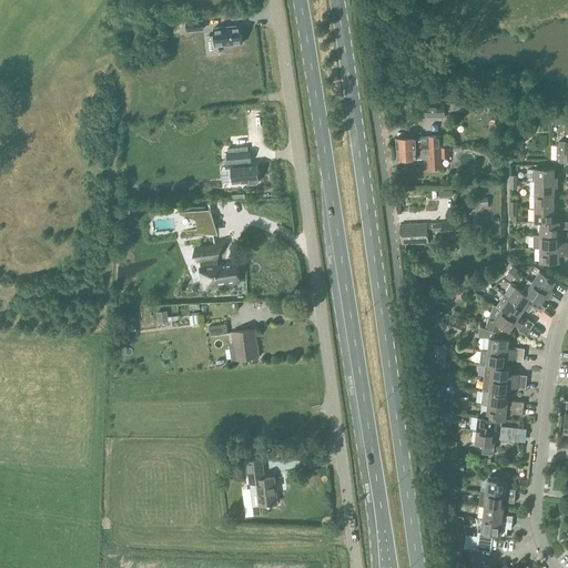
[(203,29),(202,21),(186,22),(188,31),(203,29)]
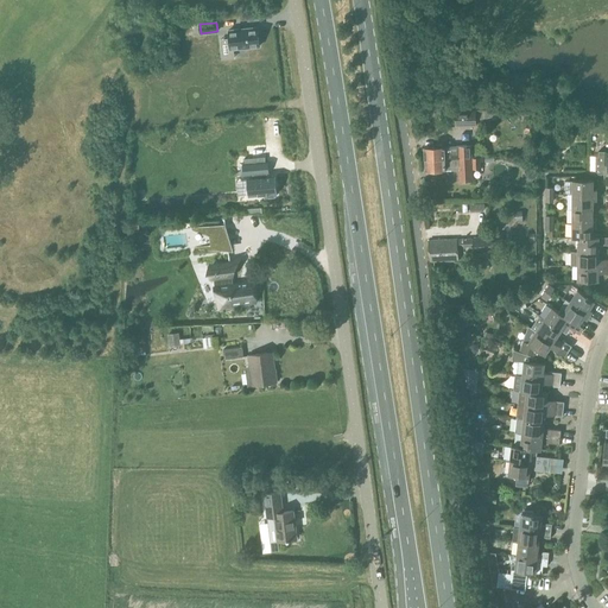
[(229,30),(230,49),(259,46),(258,27),(229,30)]
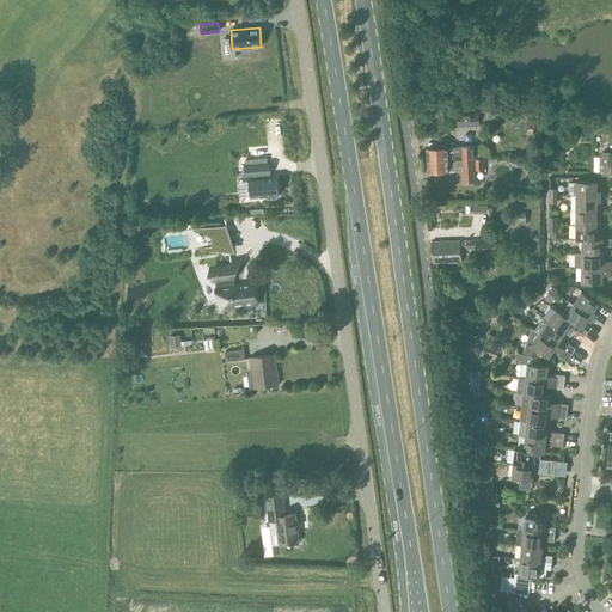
[(478,111),(459,111),(459,127),(479,127),(478,111)]
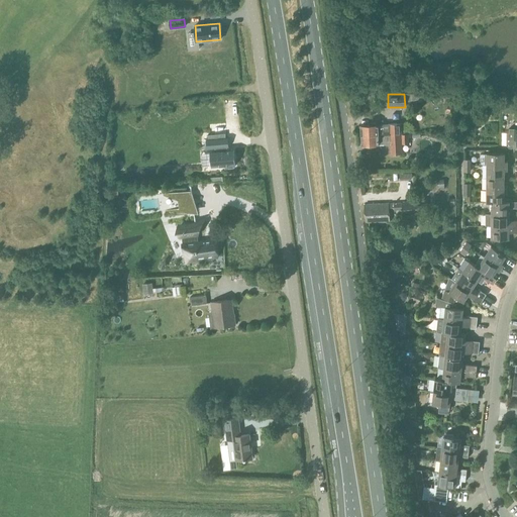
[(362,125),(362,135),(402,134),(401,123),(389,124),(389,125),(379,125),(362,125)]
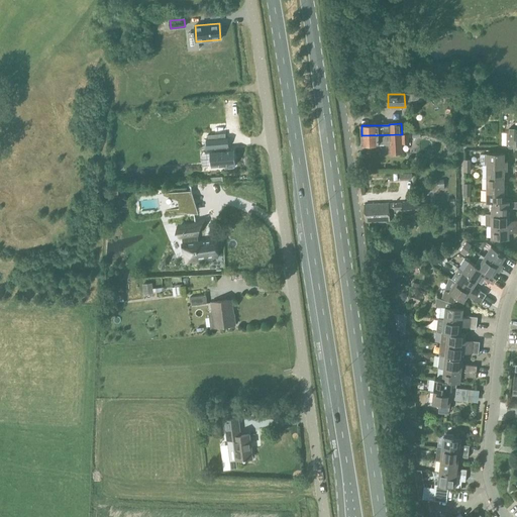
[(516,128),(509,128),(509,132),(509,137),(506,137),(506,144),(509,148),(511,147),(511,145),(516,145),(516,128)]
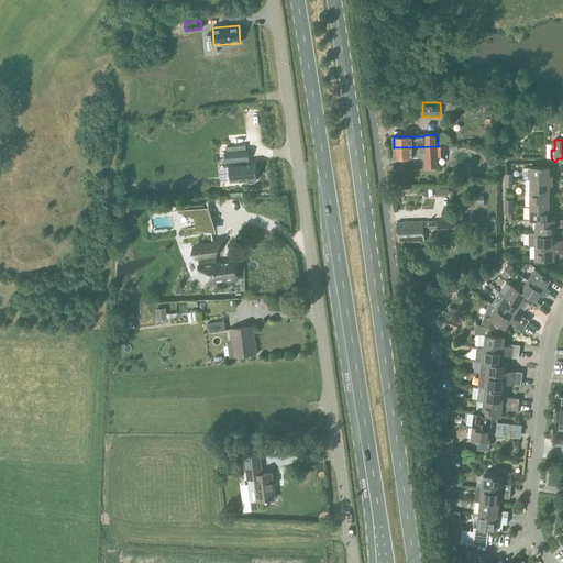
[(448,145),(438,146),(394,147),(394,158),(412,157),(424,156),(424,167),(438,167),(438,157),(445,156),(444,150),(448,150),(448,145)]
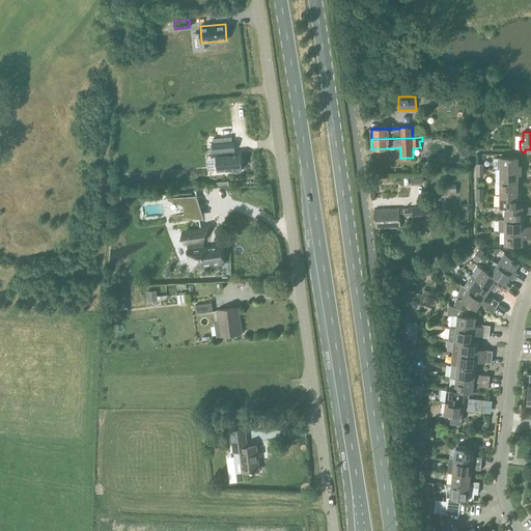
[(232,155),(232,151),(233,151),(232,142),(218,143),(219,152),(221,152),(221,156),(216,156),(217,171),(230,170),(231,173),(241,172),(240,169),(242,169),(241,154),(232,155)]
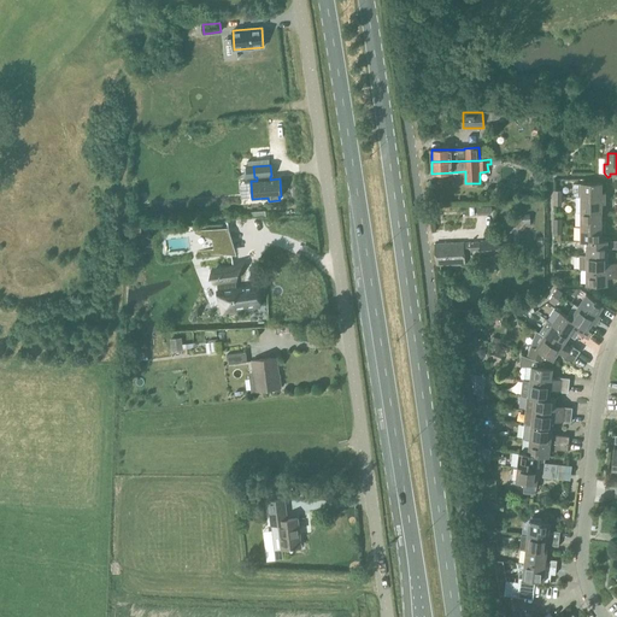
[(581,182),(581,198),(605,198),(605,192),(603,192),(603,182),(581,182)]
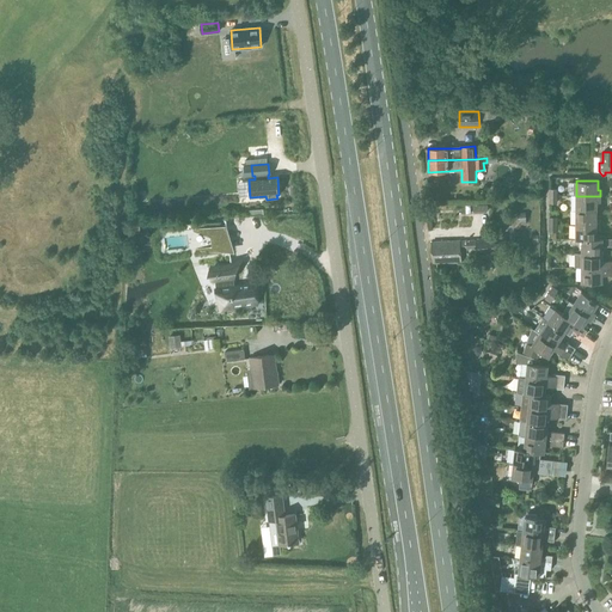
[(600,201),(600,196),(576,196),(571,196),(571,209),(576,209),(598,209),(598,201),(600,201)]
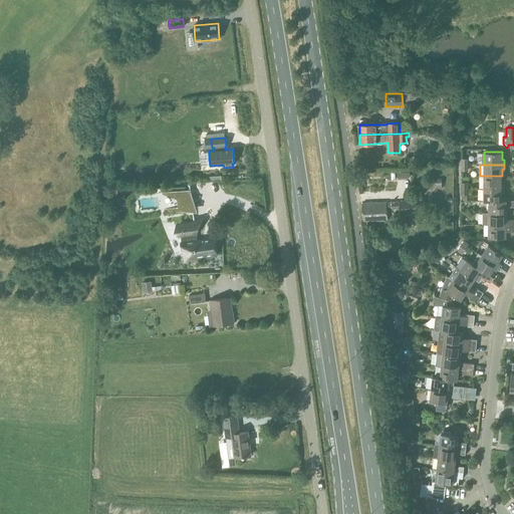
[(502,184),(502,176),(484,176),(484,188),(504,188),(504,184),(502,184)]
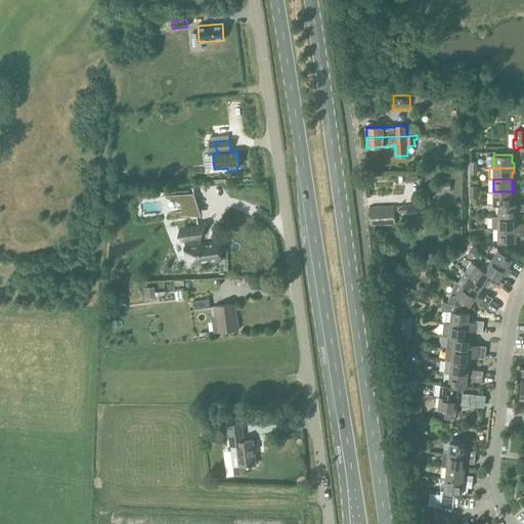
[(493,191),(493,205),(498,205),(498,204),(512,204),(512,197),(514,197),(514,191),(493,191)]
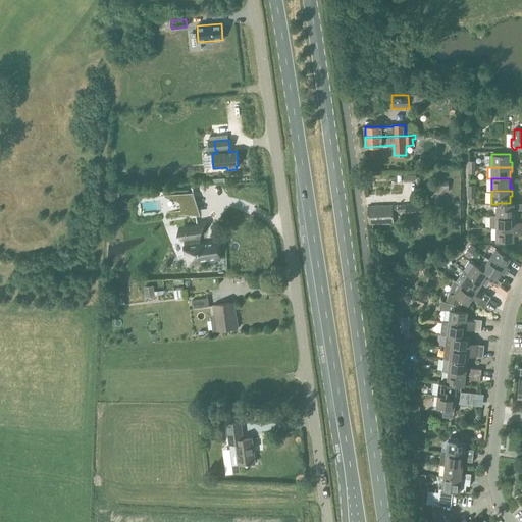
[(194,194),(164,198),(164,199),(179,203),(180,211),(166,212),(166,213),(196,214),(194,194)]
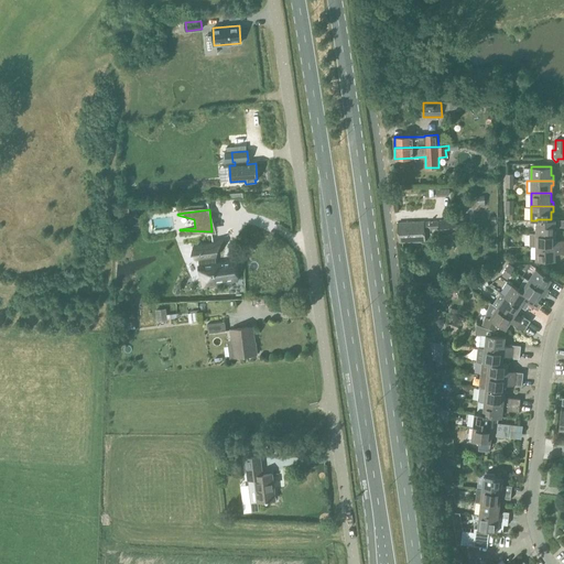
[(424,221),(399,223),(399,242),(425,241),(425,229),(431,229),(431,228),(440,228),(440,235),(457,232),(457,235),(467,234),(466,231),(467,231),(466,217),(456,218),(456,217),(438,219),(438,221),(424,223),(424,221)]
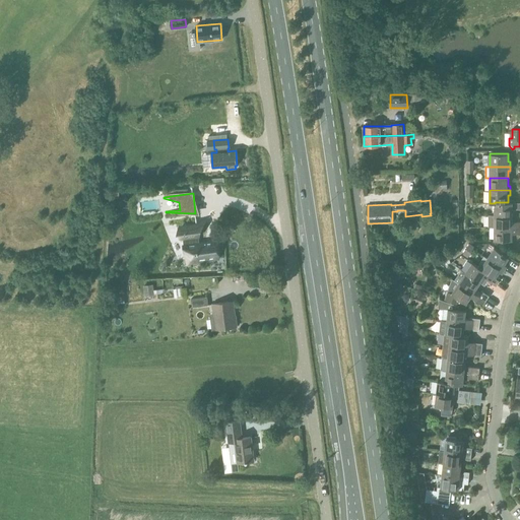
[(519,202),(508,202),(495,202),(495,203),(495,214),(513,214),(513,207),(516,207),(518,209),(519,208),(519,202)]
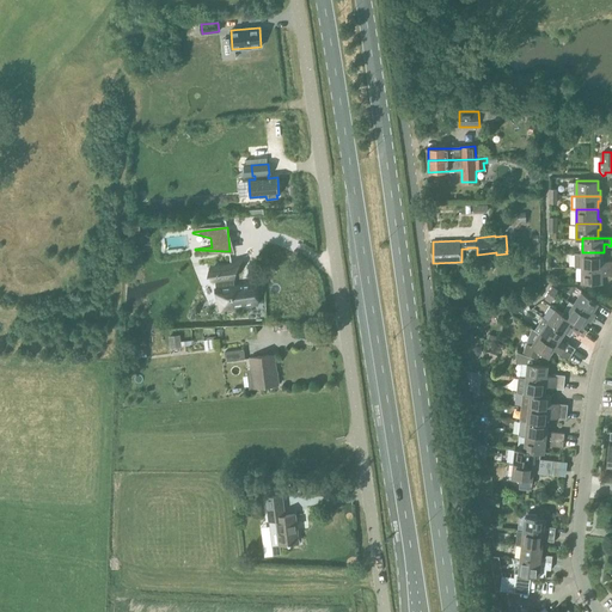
[(575,268),(582,268),(582,267),(611,267),(611,259),(609,259),(607,262),(604,262),(604,252),(582,252),(582,254),(575,254),(575,268)]
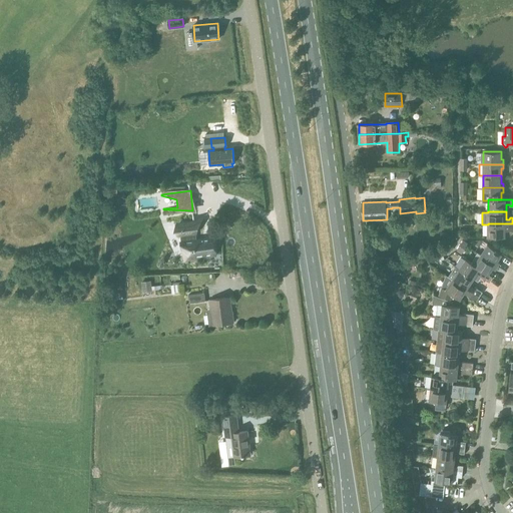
[(177,229),(175,229),(178,235),(180,235),(182,246),(185,253),(183,254),(184,257),(187,261),(196,258),(196,257),(202,255),(202,257),(208,255),(208,254),(215,253),(213,237),(196,239),(194,221),(184,222),(176,225),(177,229)]
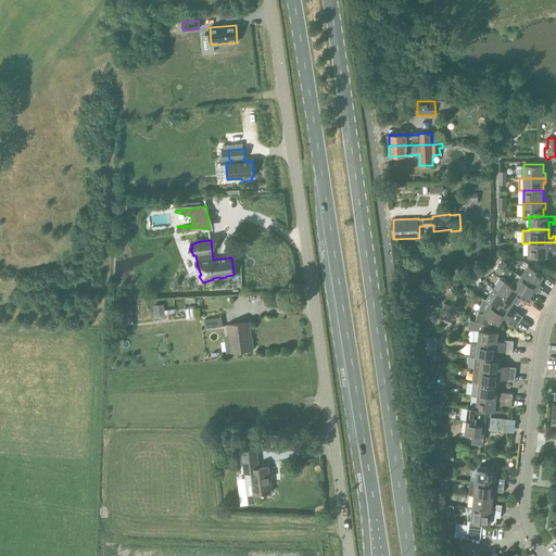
[(555,242),(529,242),(529,243),(529,256),(547,256),(548,248),(551,248),(553,249),(555,249),(555,242)]
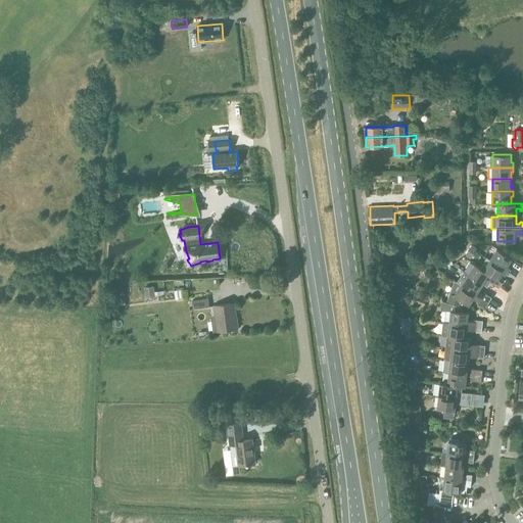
[(471,257),(474,252),(469,249),(466,254),(471,257)]
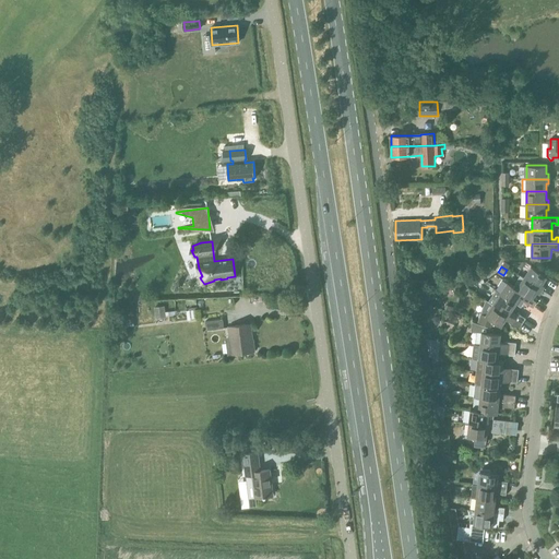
[(524,277),(543,289),(545,286),(543,284),(547,276),(532,266),(524,277)]
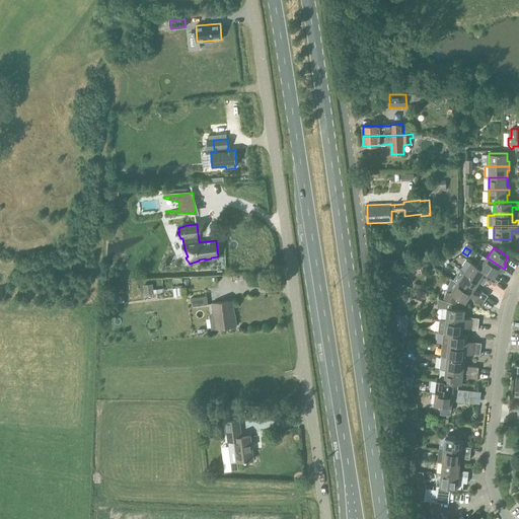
[(476,265),(476,266),(495,278),(499,271),(501,273),(504,269),(487,257),(483,255),(476,265)]
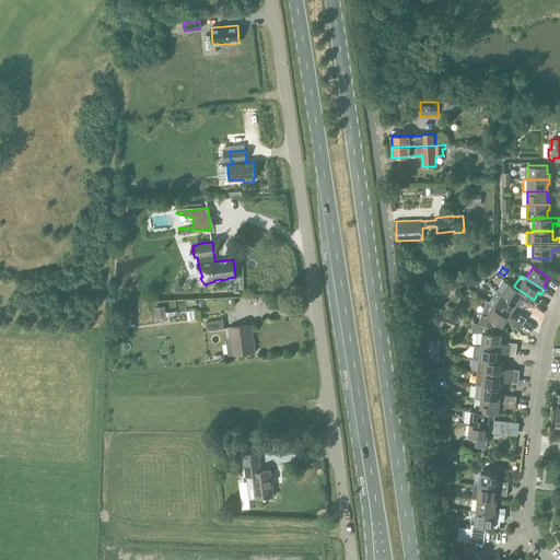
[(501,293),(517,304),(522,307),(525,302),(534,307),(538,302),(534,300),(514,287),(514,286),(509,282),(501,293)]
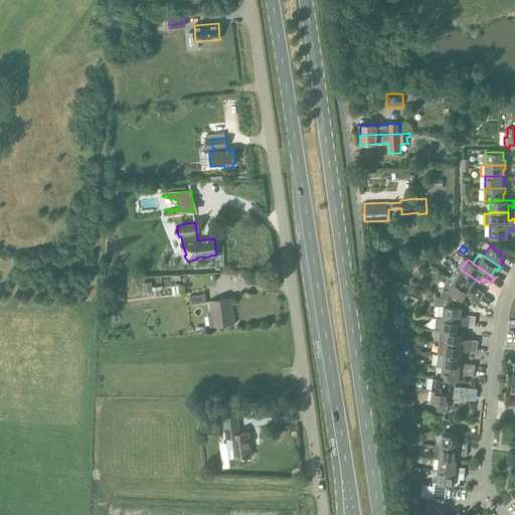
[(451,278),(450,278),(481,298),(485,293),(476,288),(475,288),(472,286),(476,280),(461,270),(457,268),(451,278)]
